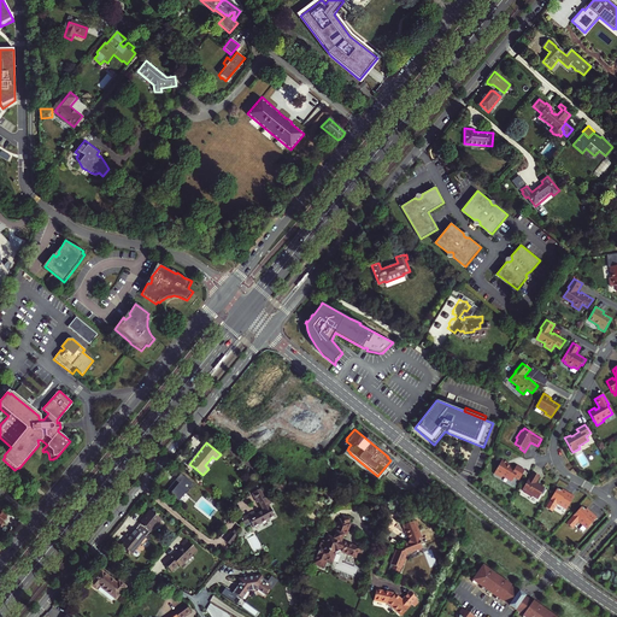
[(503,459),(494,474),(501,477),(503,476),(512,481),(516,477),(519,480),(526,470),(517,465),(515,469),(509,464),(509,463),(503,459)]
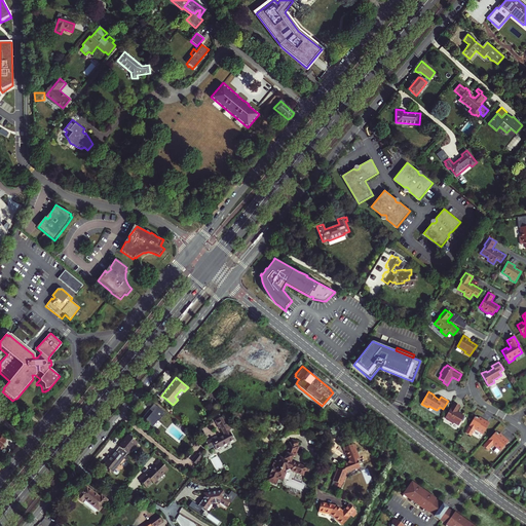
[(403,397),(399,407),(406,411),(410,400),(403,397)]
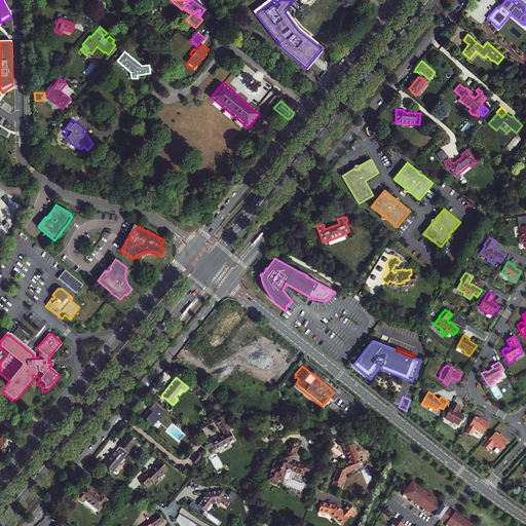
[(461,407),(454,403),(446,418),(448,419),(448,420),(454,424),(454,423),(459,425),(462,421),(463,422),(466,417),(457,412),(461,407)]
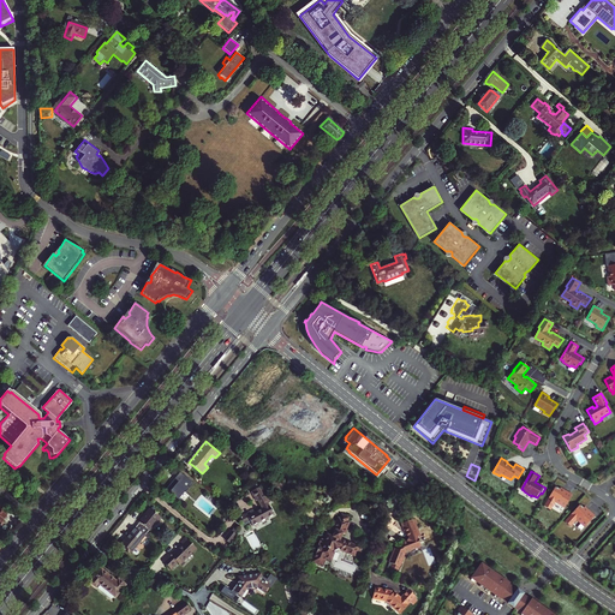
[(553,491),(544,506),(550,511),(555,502),(565,507),(572,495),(565,490),(563,491),(555,487),(555,488),(553,491)]
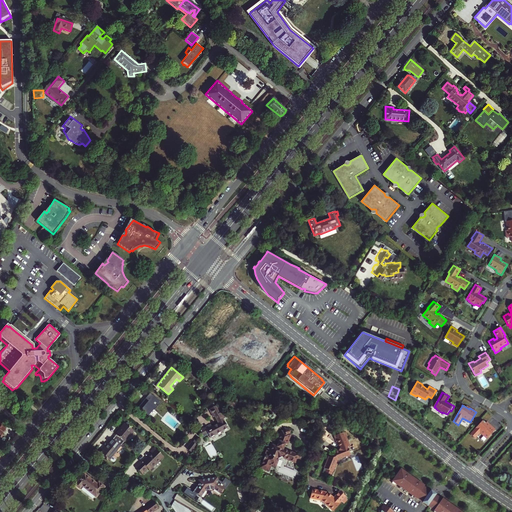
[(211,425),(205,428),(208,433),(210,438),(228,428),(223,419),(224,418),(221,412),(219,413),(216,407),(209,410),(213,417),(215,416),(219,423),(212,427),(211,425)]
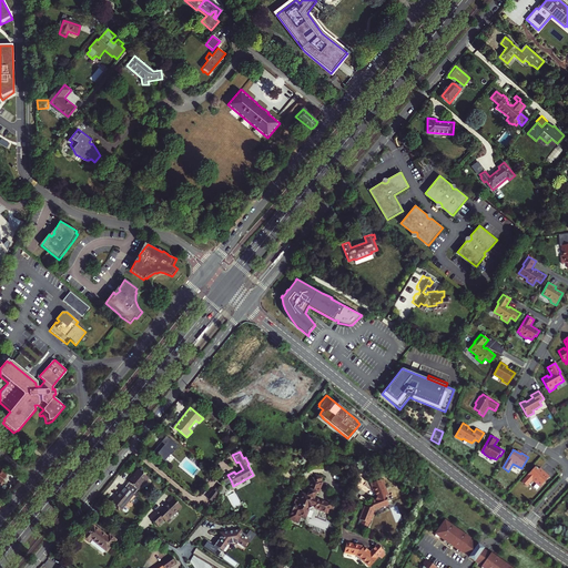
[(534,468),(519,484),(525,488),(531,482),(538,488),(547,478),(541,473),(540,474),(534,468)]
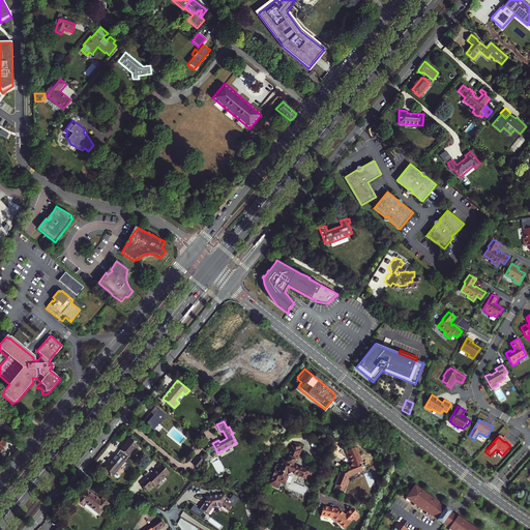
[(116,455),(123,462),(126,459),(127,457),(128,458),(138,446),(128,439),(119,450),(116,455)]
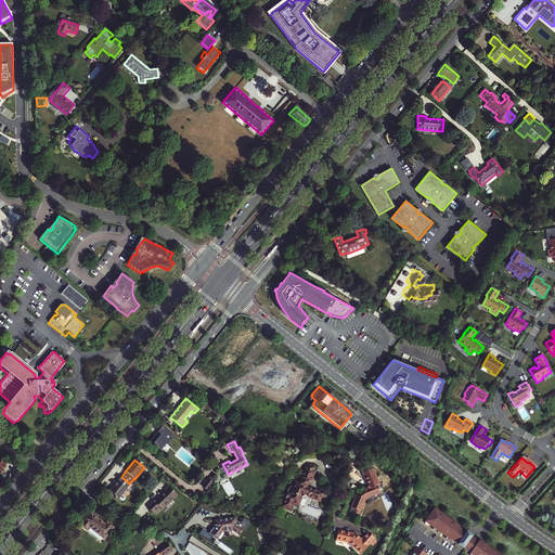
[(302,479),(309,481),(310,482),(315,472),(313,470),(315,467),(309,464),(307,468),(305,467),(300,478),(302,479)]
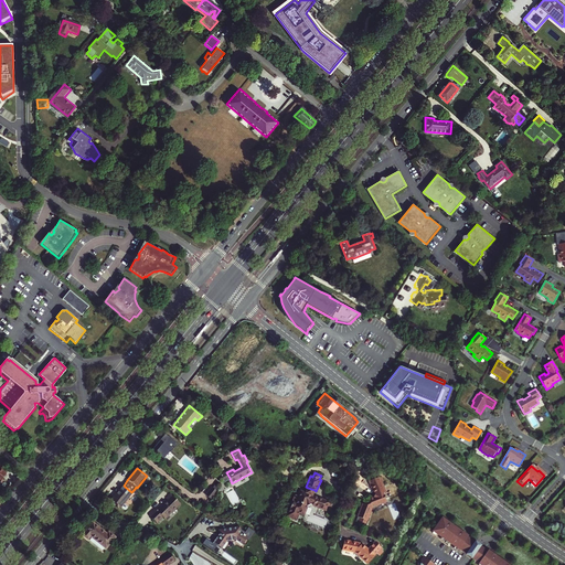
[(385,491),(380,476),(370,480),(375,492),(373,497),(369,498),(370,501),(363,503),(359,515),(368,520),(372,507),(386,501),(383,492),(385,491)]
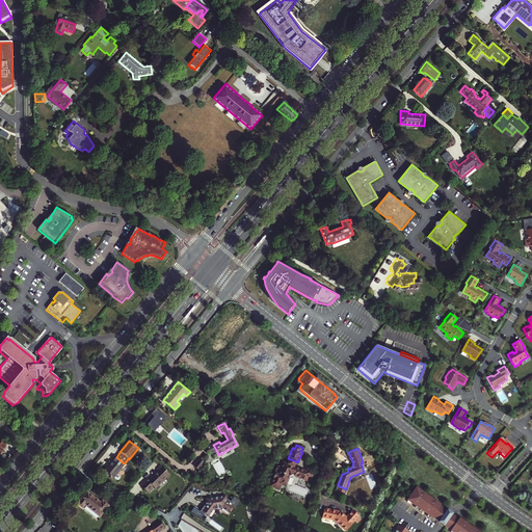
[(121,468),(124,463),(116,457),(112,461),(111,461),(104,471),(113,478),(121,469),(121,468)]
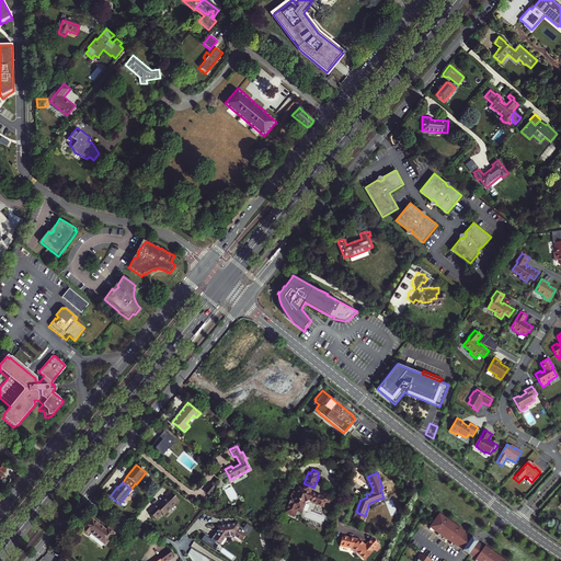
[(212,483),(202,493),(208,499),(217,489),(216,488),(213,484),(212,483)]
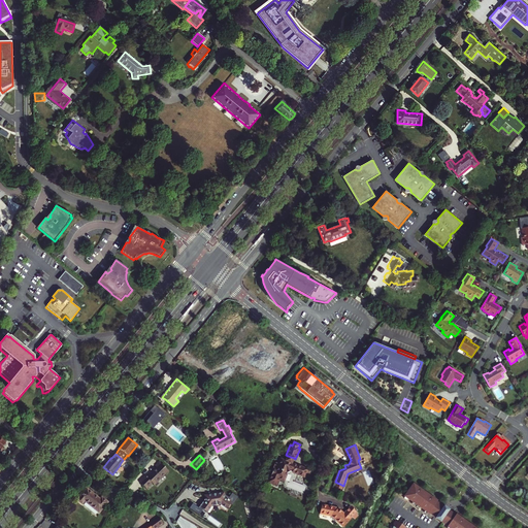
[(276,462),(268,482),(276,486),(279,479),(285,481),(287,473),(291,471),(304,476),(307,469),(292,463),(287,461),(282,459),(279,464),(276,462)]
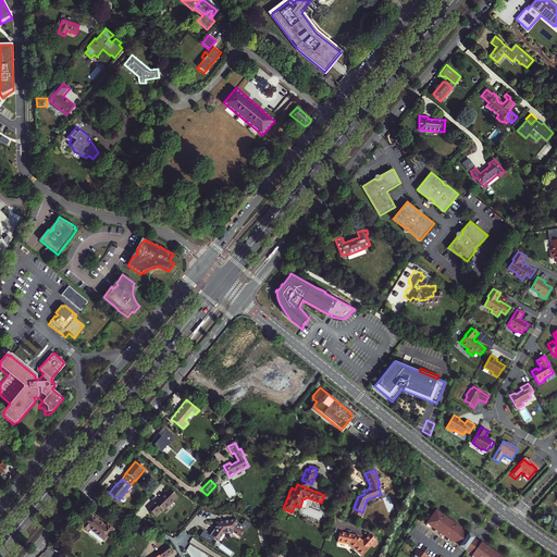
[(177,497),(168,487),(164,492),(166,494),(156,504),(153,502),(148,508),(155,516),(160,510),(162,511),(177,497)]
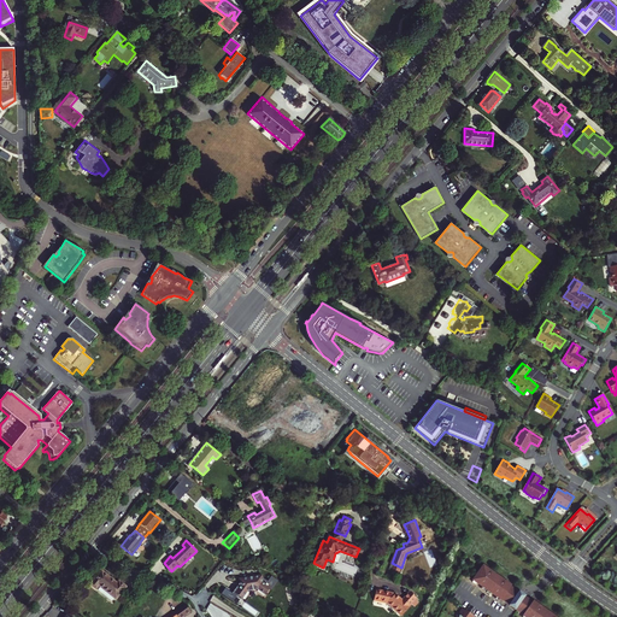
[(483,565),(472,580),(479,583),(482,586),(481,586),(493,594),(493,593),(495,595),(501,600),(501,599),(507,604),(517,611),(523,615),(523,616),(524,616),(556,616),(533,600),(533,601),(518,591),(517,591),(511,586),(512,586),(483,565)]
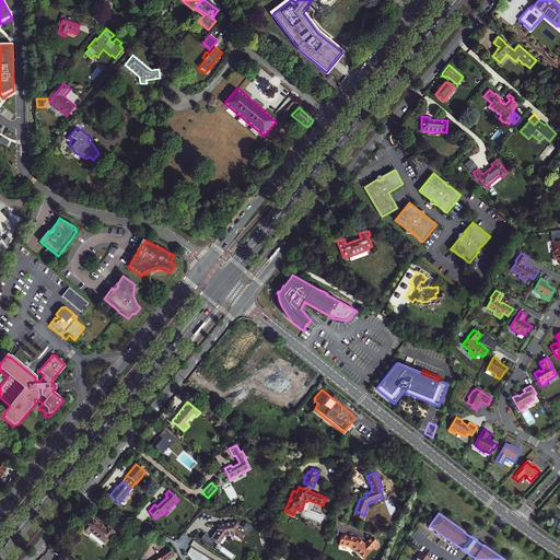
[(84,535),(93,518),(92,518),(81,532),(84,535)]
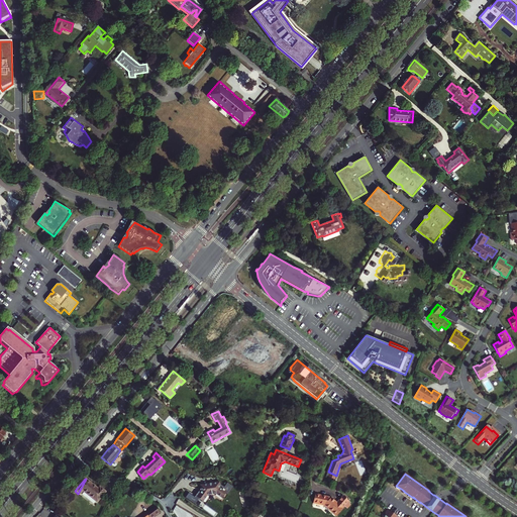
[(98,489),(86,479),(78,494),(80,496),(82,493),(96,504),(106,492),(100,487),(98,489)]
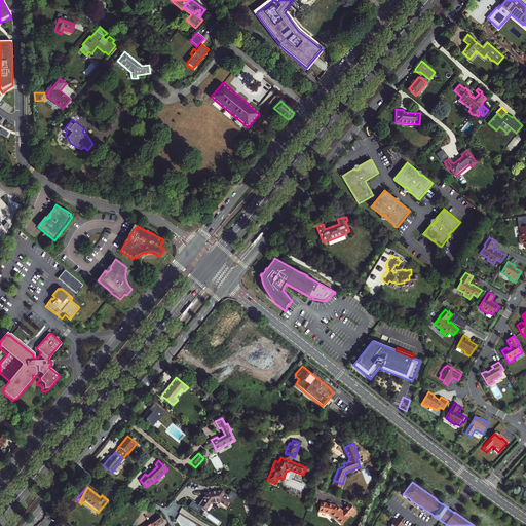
[(203,494),(204,500),(200,505),(207,511),(211,503),(220,502),(226,508),(230,501),(225,497),(224,491),(203,494)]
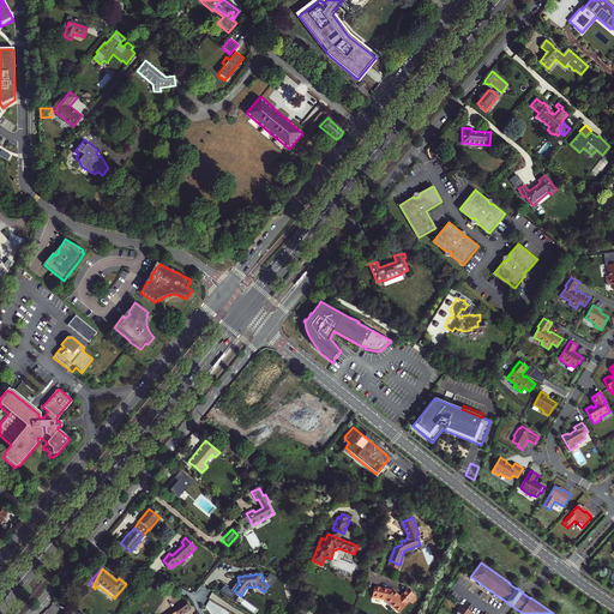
[(371,588),(369,600),(384,601),(385,602),(392,606),(393,603),(404,608),(408,597),(408,596),(411,587),(403,583),(398,593),(390,590),(389,591),(387,589),(371,588)]
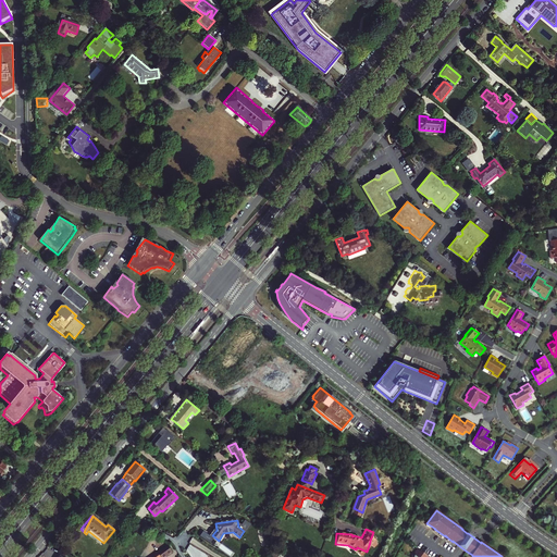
[(164,556),(173,552),(168,544),(157,553),(160,556),(164,556)]
